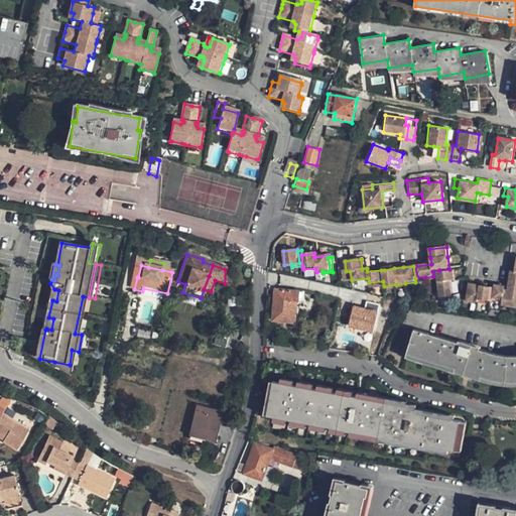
[(433,276),(425,277),(425,280),(438,279),(437,273),(440,273),(439,270),(432,271),(433,276)]
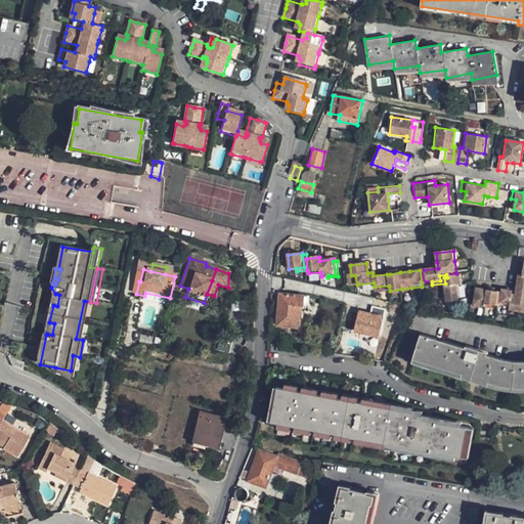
[(447,277),(444,277),(445,284),(445,288),(448,303),(461,301),(457,286),(462,286),(461,275),(447,277)]
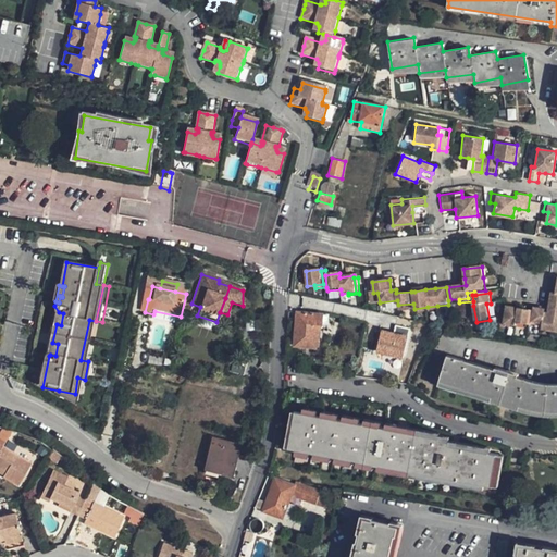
[(521,308),(508,305),(505,321),(518,324),(528,325),(529,322),(531,309),(521,308)]
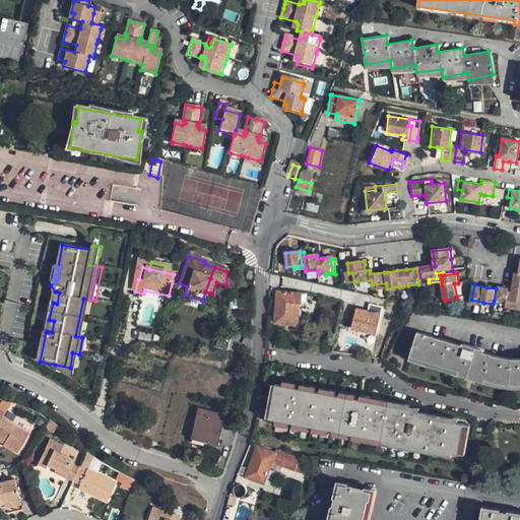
[(519,296),(510,294),(511,287),(500,285),(500,289),(497,302),(508,304),(508,305),(519,307),(519,296)]
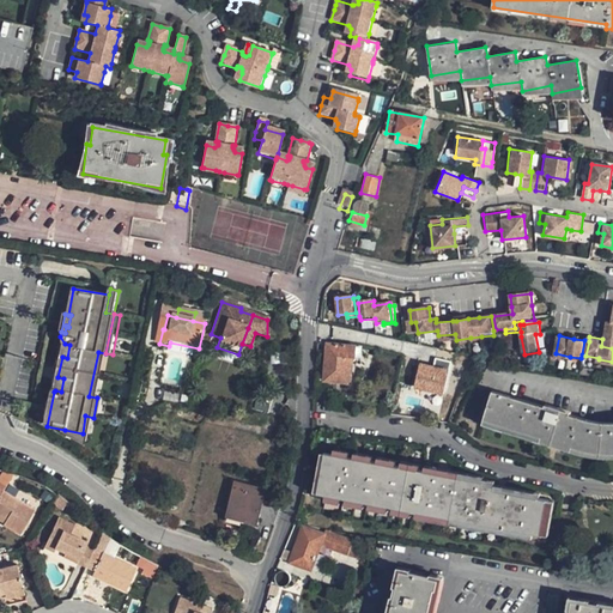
[(612,344),(605,343),(605,339),(602,339),(601,346),(612,349),(612,344)]
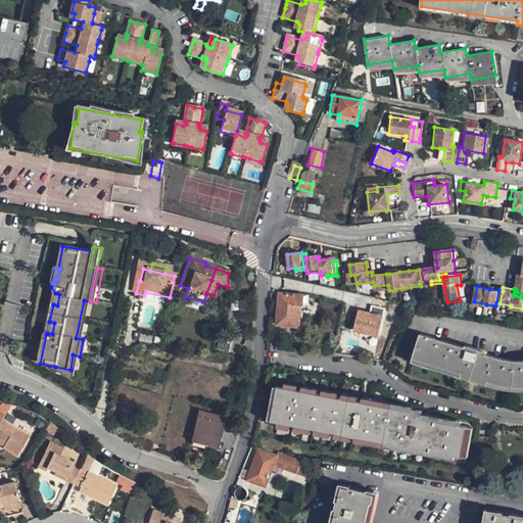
[(276,324),(298,326),(299,304),(303,304),(303,293),(278,293),(276,324)]
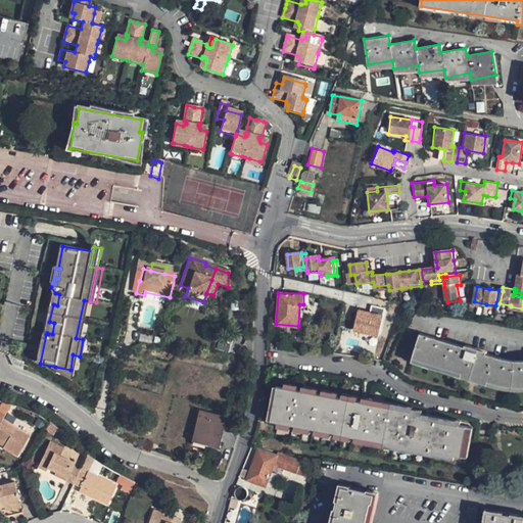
[(90,301),(84,300),(76,338),(83,339),(90,301)]
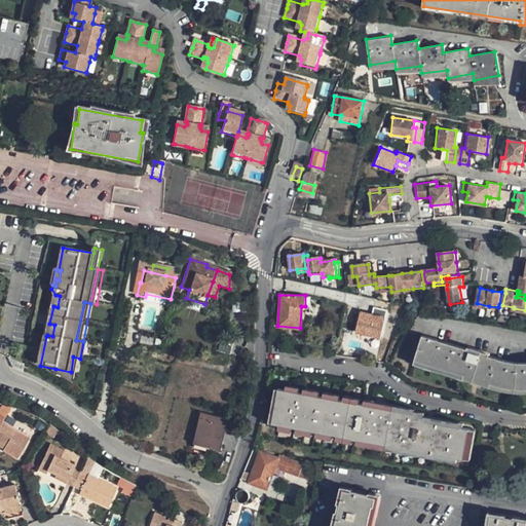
[(379,340),(385,312),(373,309),(372,314),(360,310),(353,333),(379,340)]
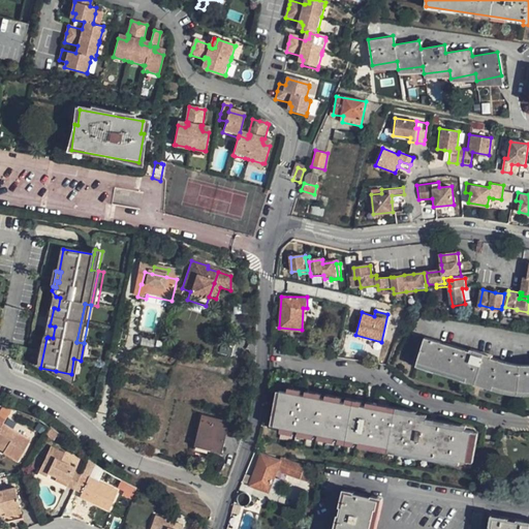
[(528,396),(528,365),(525,365),(520,365),(492,359),(493,355),(471,348),(470,352),(425,338),(417,367),(490,390),(499,393),(509,395),(518,396),(527,396),(528,396)]
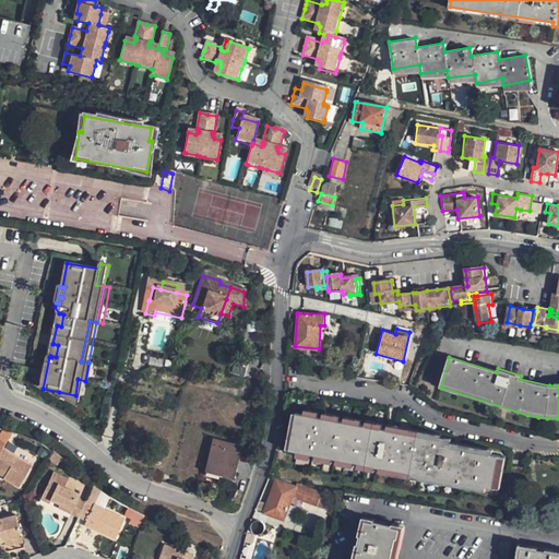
[(75,395),(59,392),(58,394),(73,405),(75,395)]
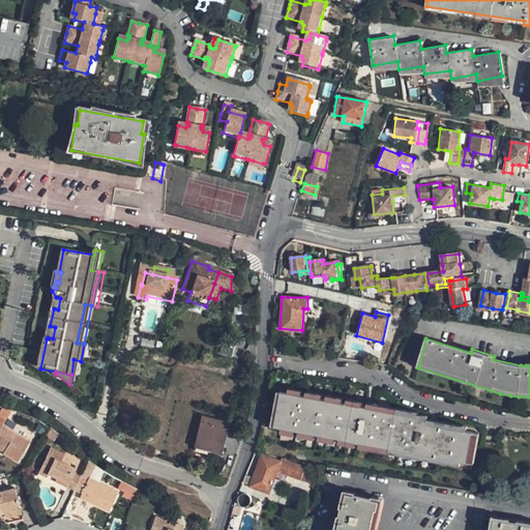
[(464,463),(469,432),(439,425),(439,423),(427,421),(427,418),(275,390),(268,427),(464,463)]
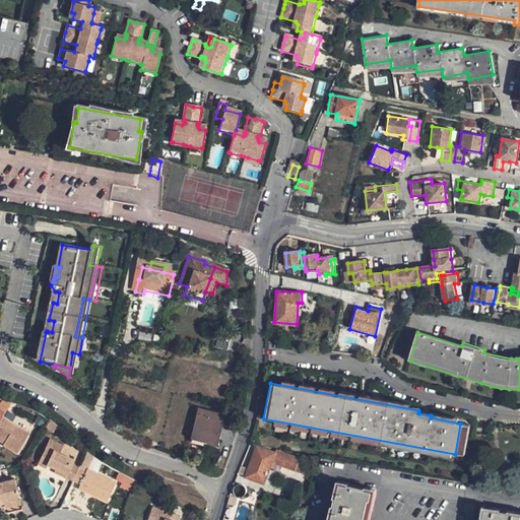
[(6,441),(5,443),(18,451),(30,432),(4,415),(5,412),(0,408),(0,434),(7,439),(6,441)]
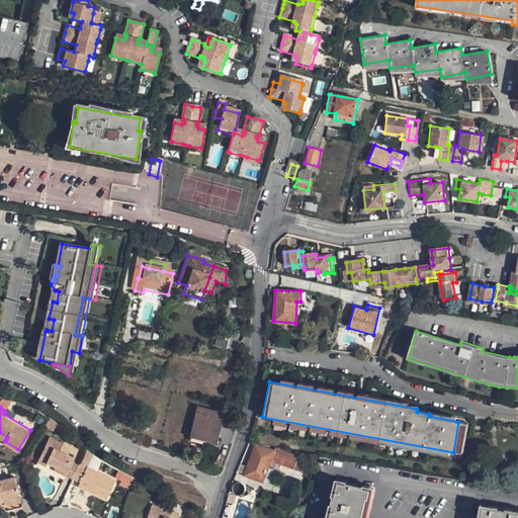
[(195,407),(190,435),(213,439),(221,411),(195,407)]
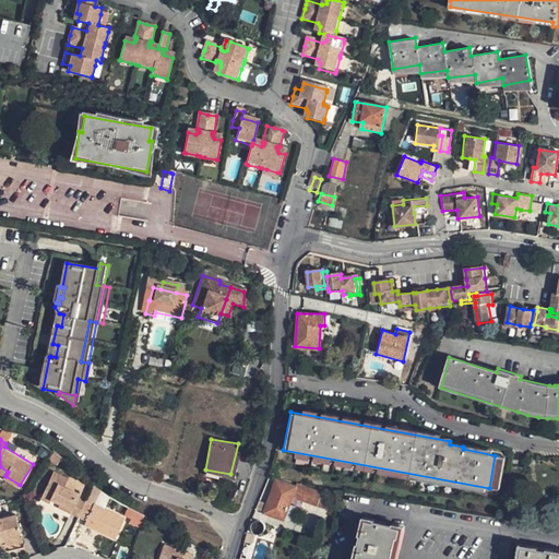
[(79,498),(80,494),(66,486),(69,478),(54,471),(42,497),(50,502),(52,498),(61,502),(73,507),(79,498)]
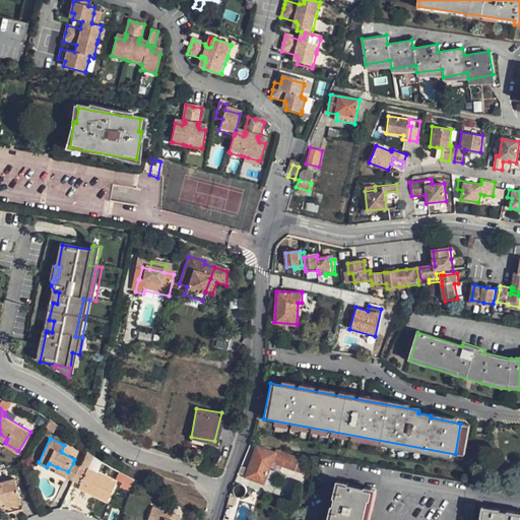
[(245,479),(263,485),(271,464),(295,472),(299,459),(290,457),(289,458),(274,454),(273,455),(255,449),(245,479)]
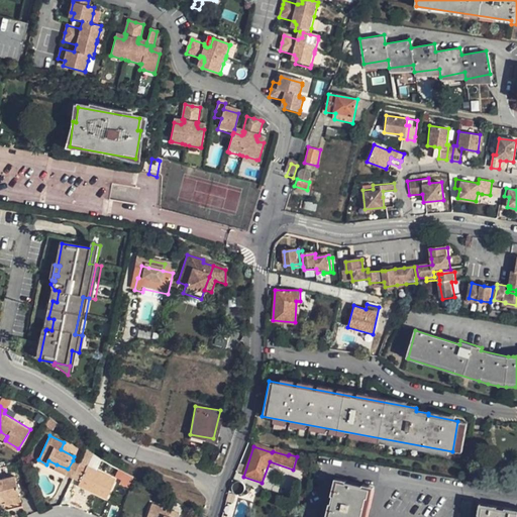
[(57,464),(56,469),(74,477),(80,463),(73,460),(68,469),(57,464)]
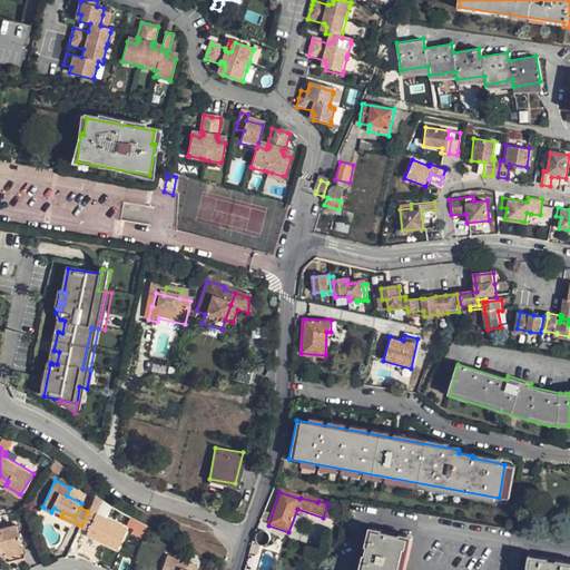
[(88,511),(81,526),(88,529),(86,533),(119,549),(128,528),(96,512),(95,514),(88,511)]
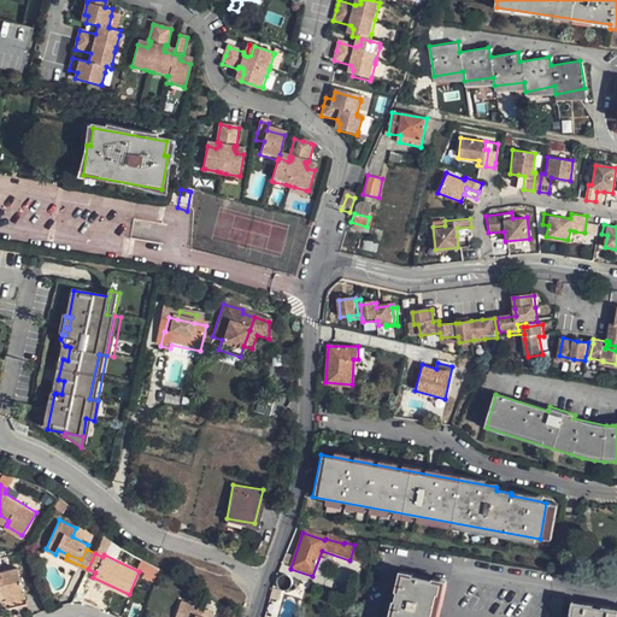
[(0,599),(24,593),(18,568),(0,571),(0,599)]
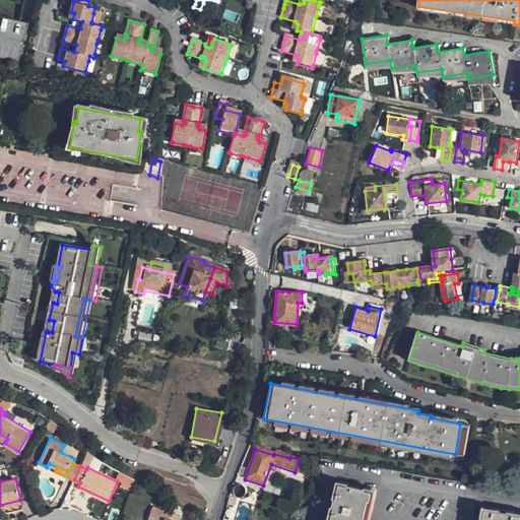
[(338,486),(331,519),(363,519),(367,503),(370,504),(371,495),(338,486)]
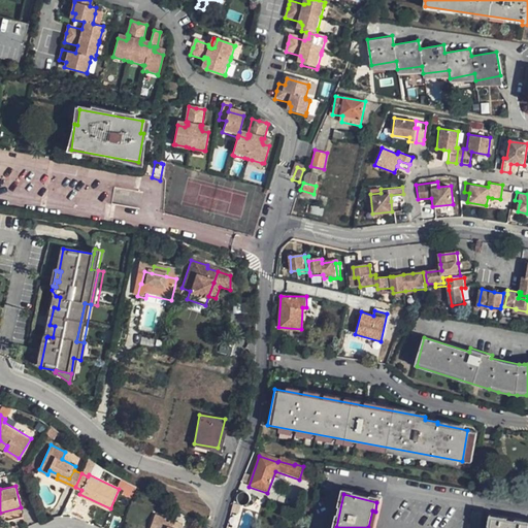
[(173,520),(176,509),(171,506),(168,518),(173,520)]
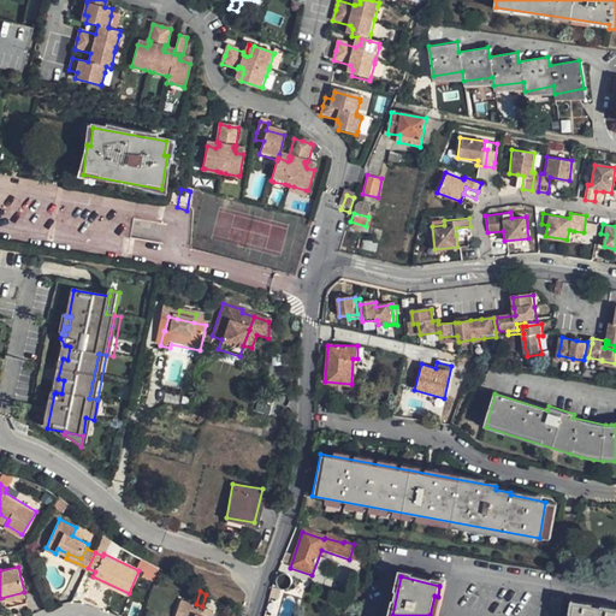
[(211,615),(213,612),(182,602),(176,615),(211,615)]
